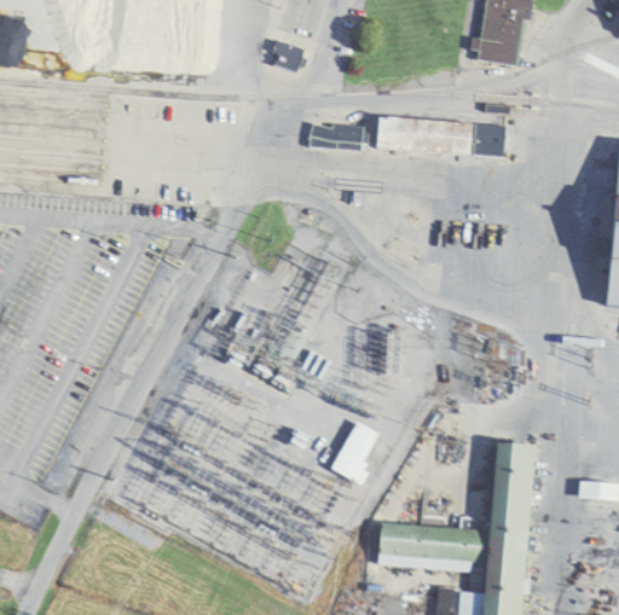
[(484,0),(475,59),(516,65),(522,19),(531,21),(533,0),(484,0)]
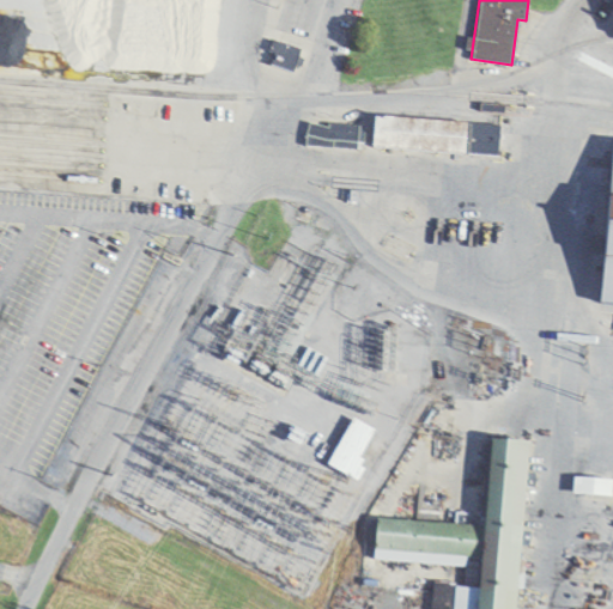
[(497,156),(499,123),(375,116),(372,147),(497,156)]
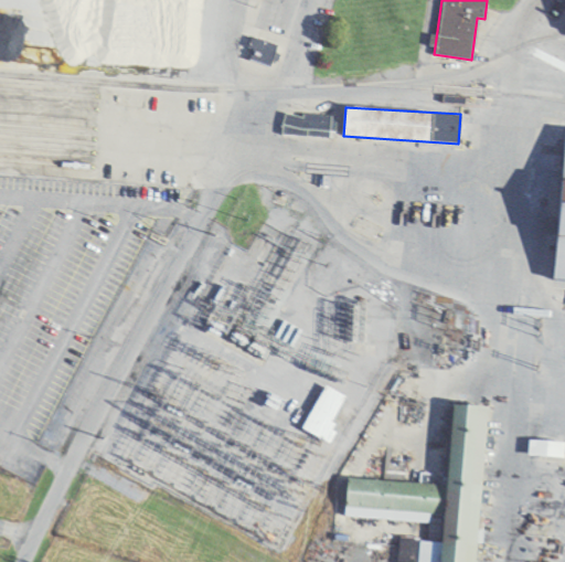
[(333,116),(283,113),(281,135),(332,137),(333,116)]
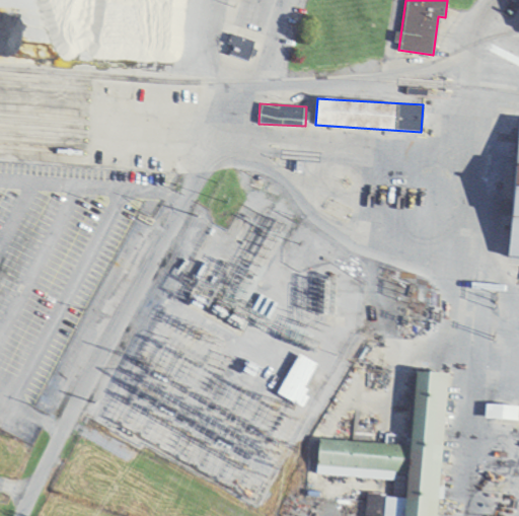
[(278,395),(301,404),(318,363),(296,353),(278,395)]
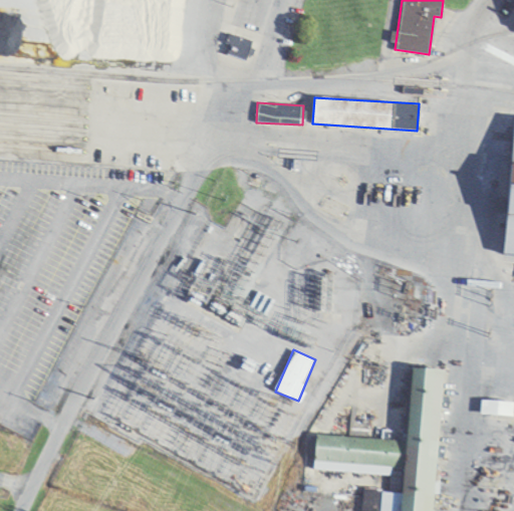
[(434,510),(444,371),(413,369),(408,441),(316,435),(314,470),(390,475),(387,510),(434,510)]
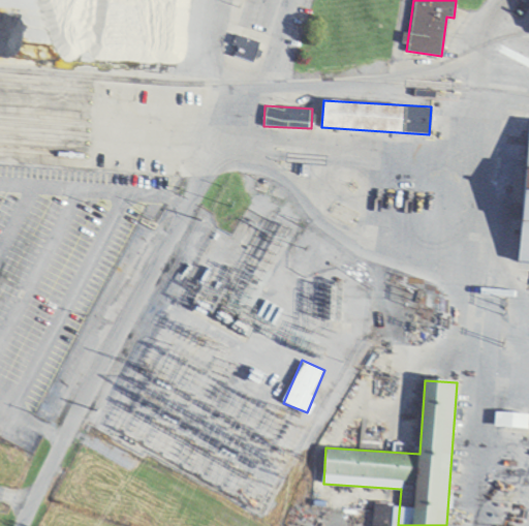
[(528,427),(528,412),(495,412),(495,427),(528,427)]
